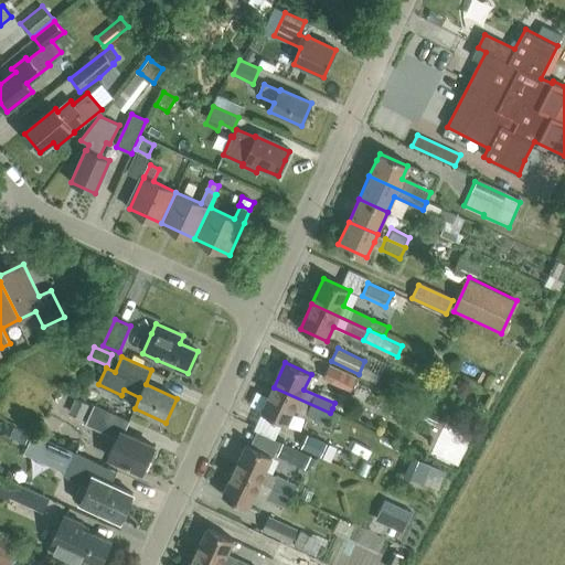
[(350,392),(358,376),(330,363),(322,379),(350,392)]
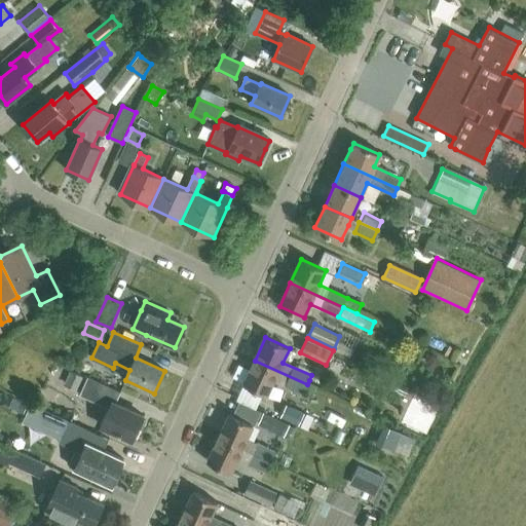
[(307,384),(255,361),(243,384),(268,395),(273,382),(302,396),(307,384)]
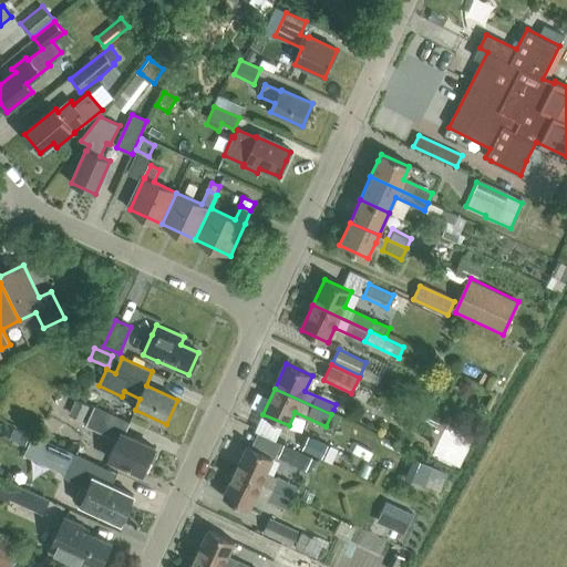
[(95,403),(99,395),(90,392),(86,400),(95,403)]
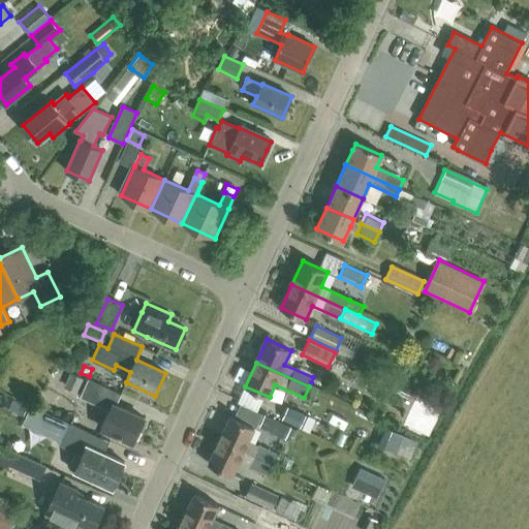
[(76,392),(84,378),(71,372),(64,385),(76,392)]
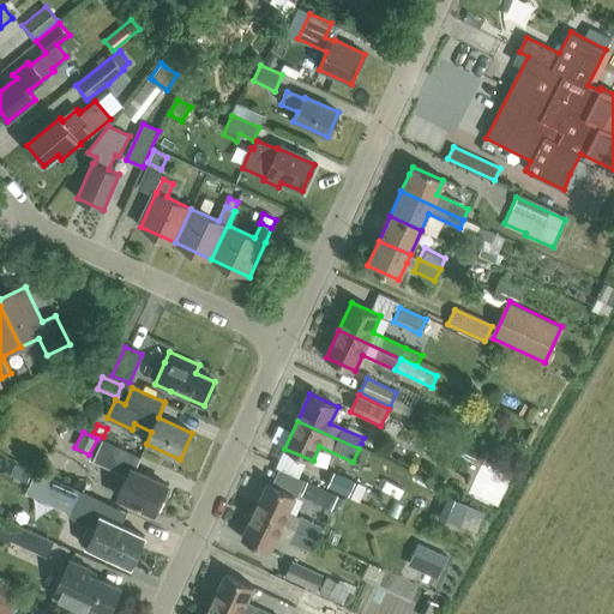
[(140,458),(101,440),(91,461),(127,476),(119,497),(155,513),(168,485),(136,470),(140,458)]
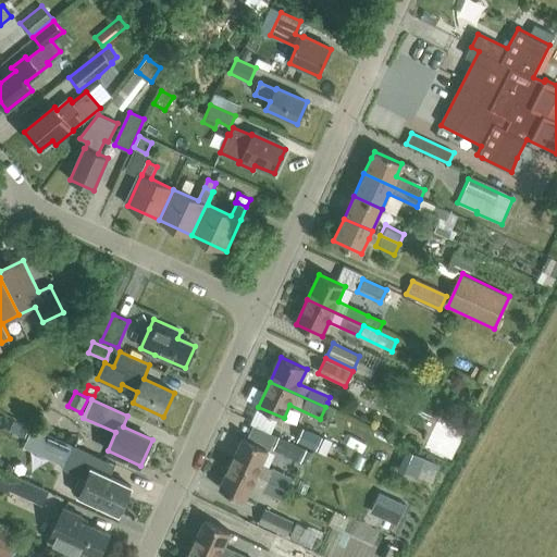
[(316,449),(321,436),(294,424),(288,437),(316,449)]
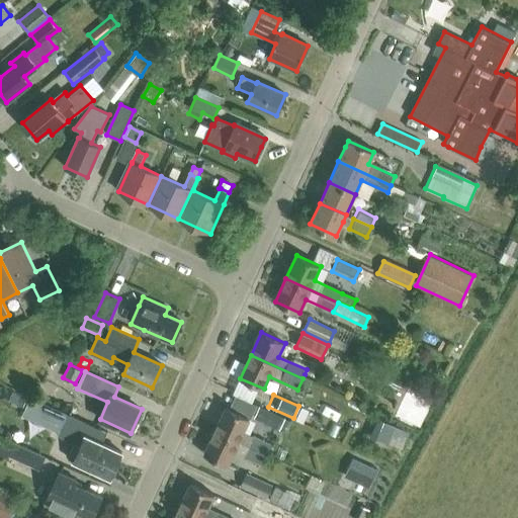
[(288,420),(260,406),(253,419),(283,432),(288,420)]
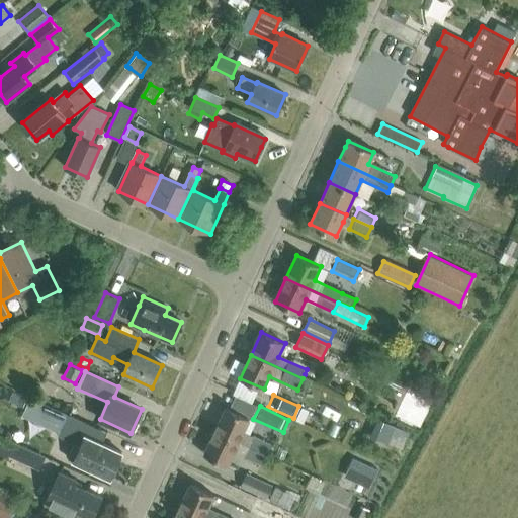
[(225,408),(214,431),(266,455),(271,444),(244,432),(249,419),(225,408)]
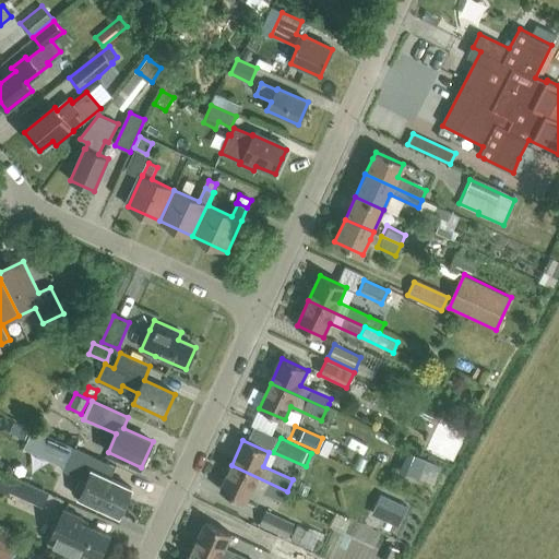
[(66,464),(63,472),(73,476),(80,479),(73,495),(81,498),(119,515),(131,486),(103,474),(108,463),(73,448),(66,464)]
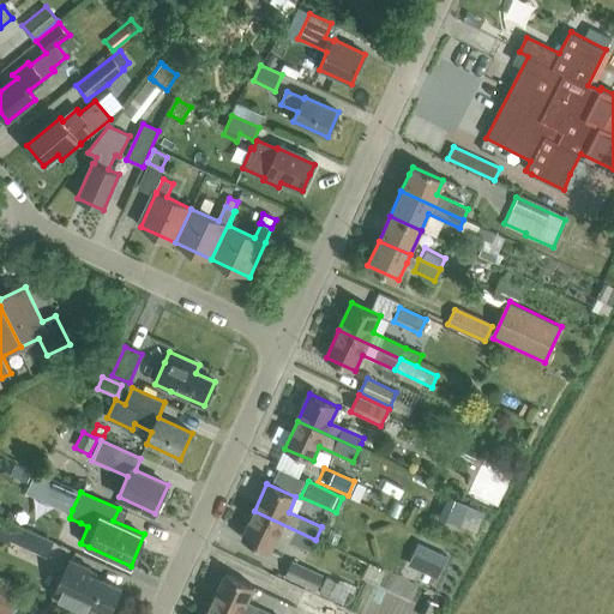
[(315,540),(254,511),(242,539),(270,552),(277,536),(309,551),(315,540)]
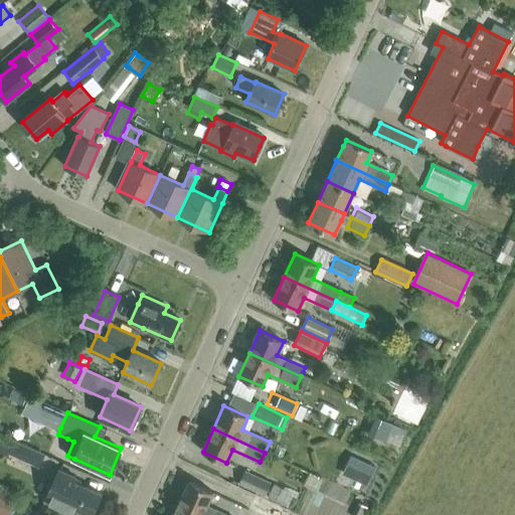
[(43,456),(13,440),(6,437),(0,433),(0,451),(7,455),(8,453),(36,468),(43,456)]
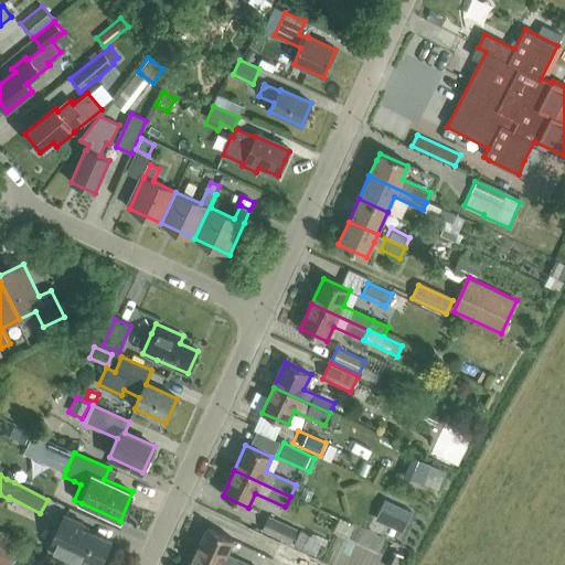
[(412,510),(398,504),(388,526),(402,532),(412,510)]
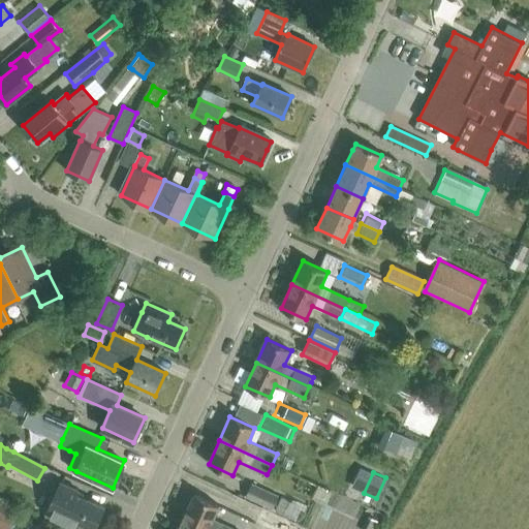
[(94,528),(103,506),(75,493),(78,489),(60,481),(45,514),(75,527),(78,522),(94,528)]
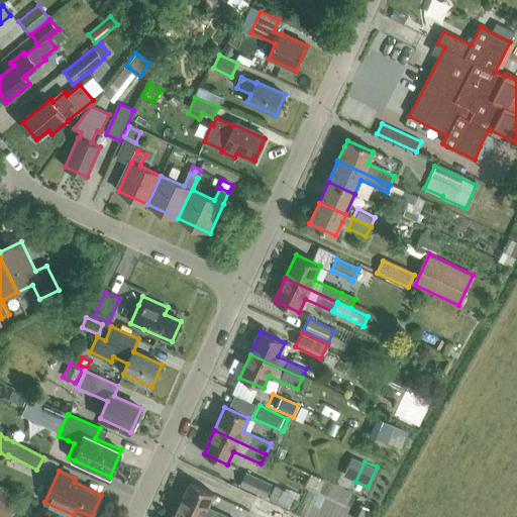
[(266,497),(273,484),(246,471),(239,485),(266,497)]
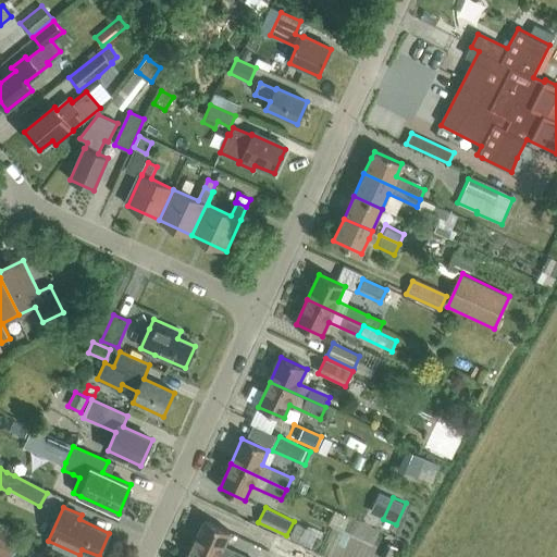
[(335,511),(329,525),(343,531),(349,518),(335,511)]
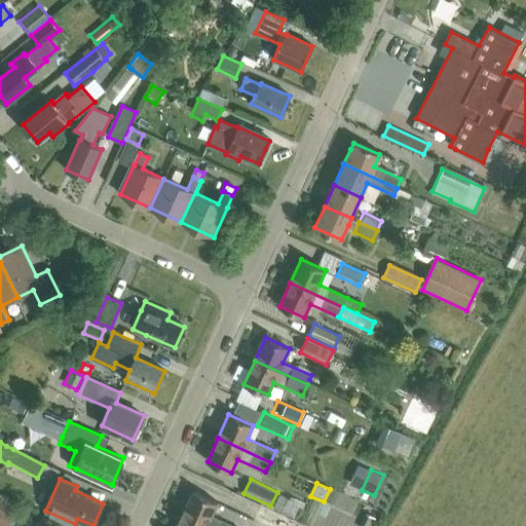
[(193,492),(182,516),(204,525),(232,525),(211,516),(216,502),(193,492)]
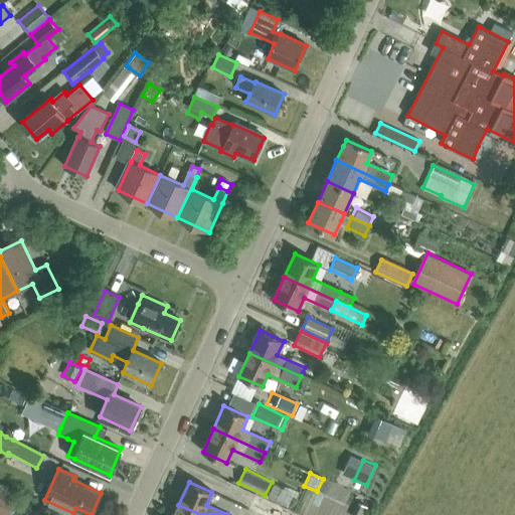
[(281,503),(288,490),(274,484),(268,497),(281,503)]
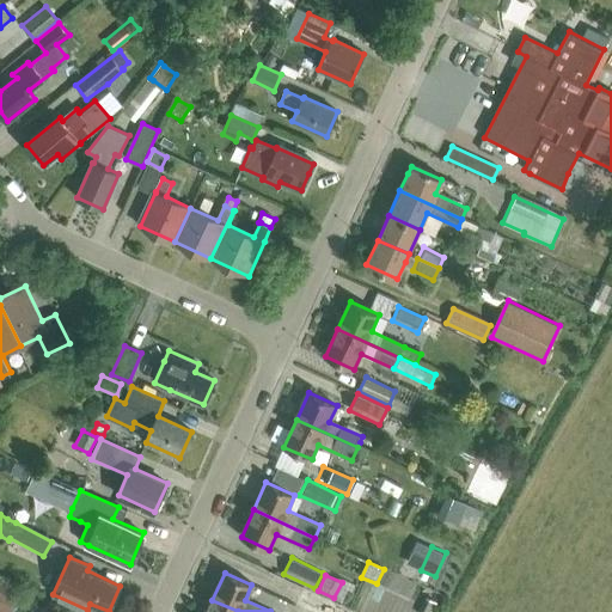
[(0,597),(13,603),(18,589),(0,582),(0,597)]
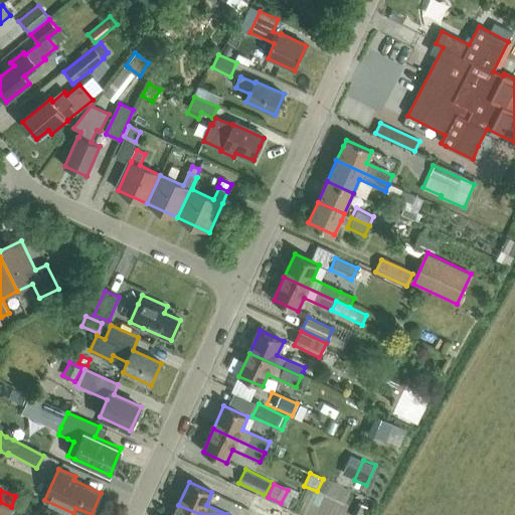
[(258,495),(252,507),(271,514),(287,514),(290,510),(258,495)]
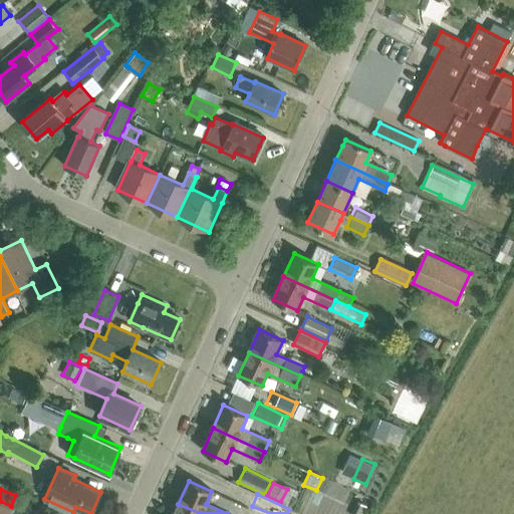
[(360,513),(366,503),(355,498),(349,513),(350,513),(360,513)]
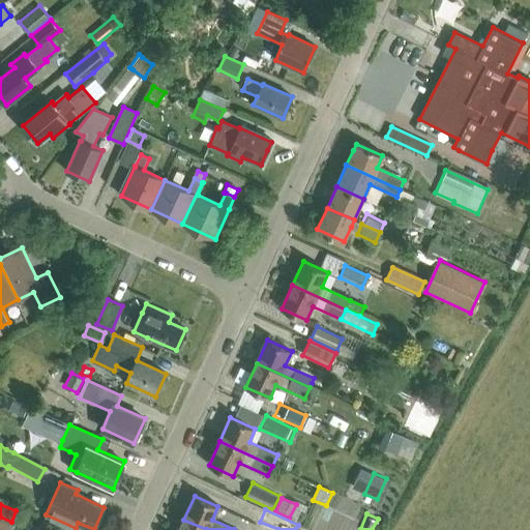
[(206,529),(183,520),(178,529),(206,529)]
